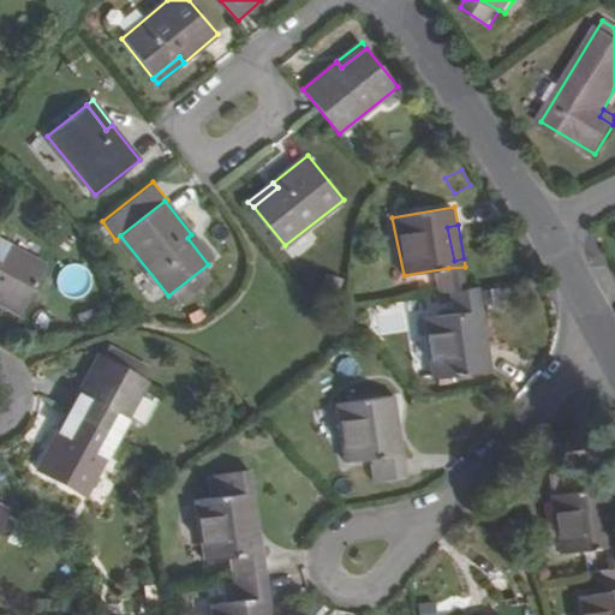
[(191,234),(187,238),(208,264),(213,260),(191,234)]
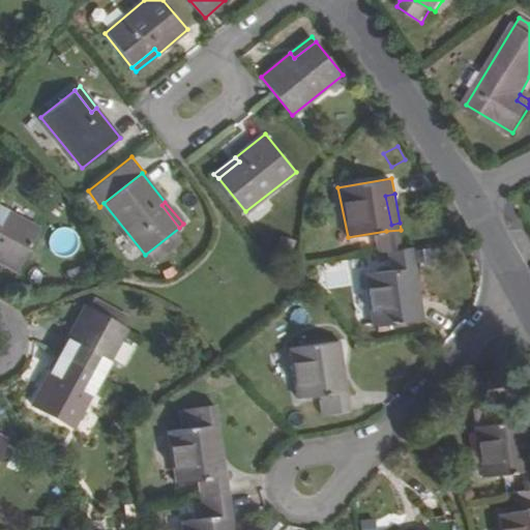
[(0,208),(0,263),(15,270),(38,230),(0,208)]
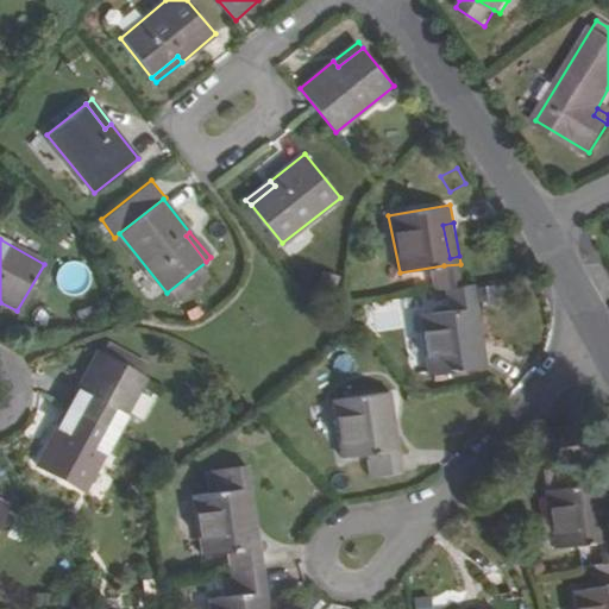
[(460,264),(444,265),(447,288),(464,286),(460,264)]
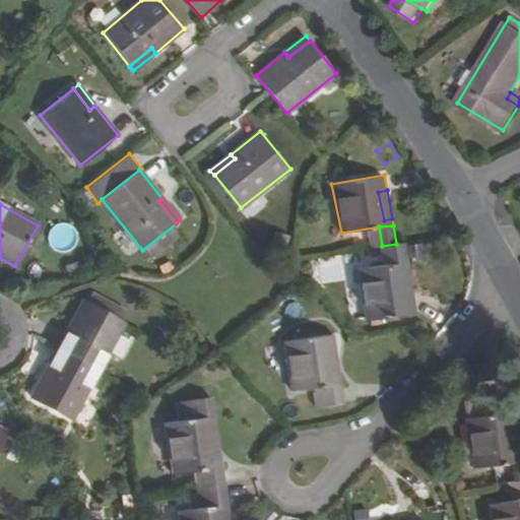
[(367,321),(418,313),(415,296),(407,297),(403,269),(410,267),(407,242),(396,244),(382,246),(386,265),(358,270),(367,321)]
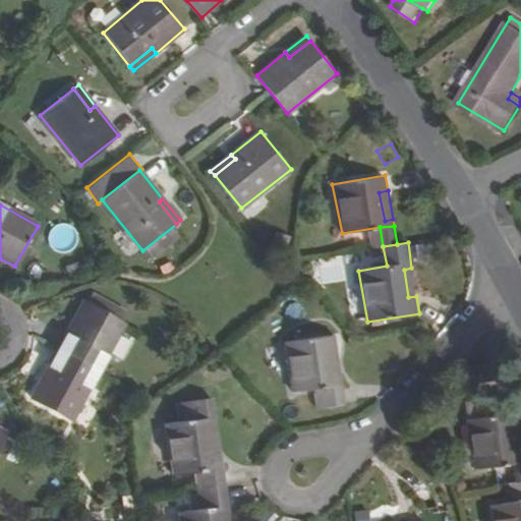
[(411,268),(404,270),(408,297),(416,296),(411,268)]
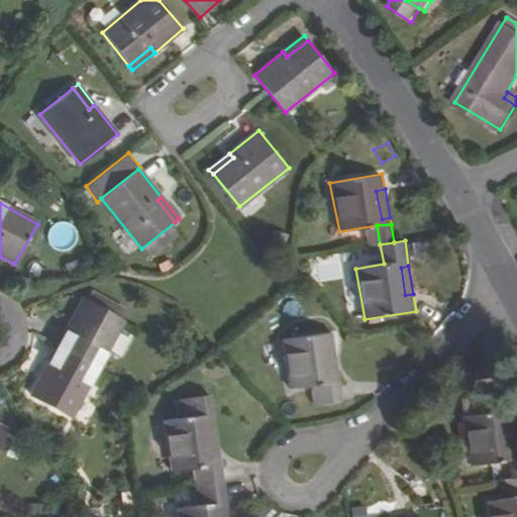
[(67,331),(58,347),(99,370),(124,322),(122,321),(128,309),(98,293),(92,304),(84,299),(73,320),(80,324),(74,335),(67,331)]
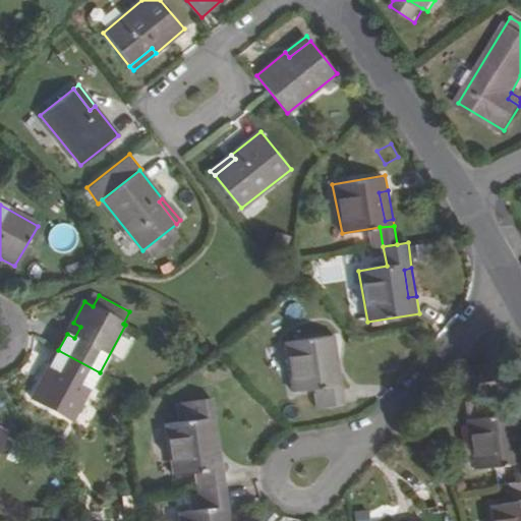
[(80,327),(73,323),(67,334),(74,338),(80,327)]
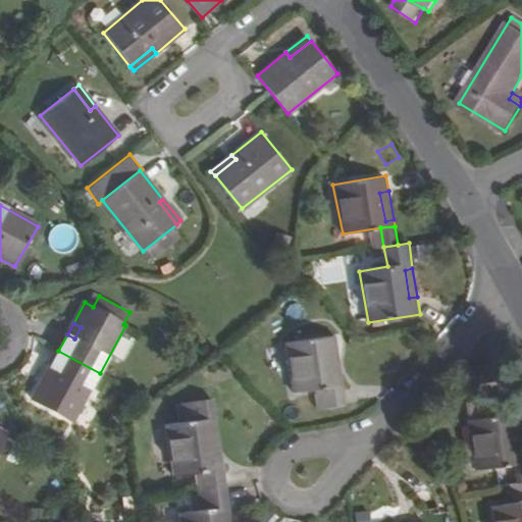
[(336,333),(329,334),(338,385),(346,384),(336,333)]
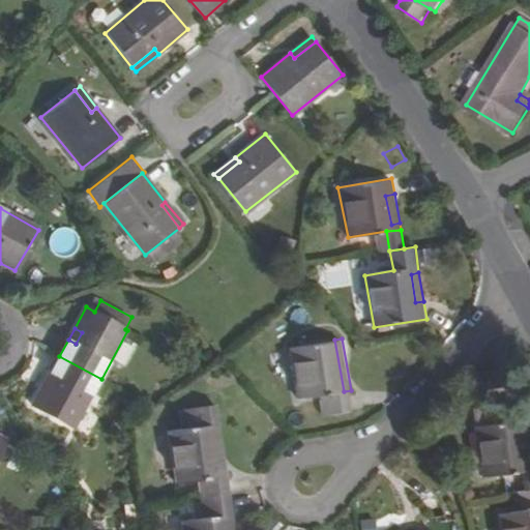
[(327,414),(354,410),(351,390),(344,391),(334,340),(289,348),(298,400),(322,395),(327,414)]
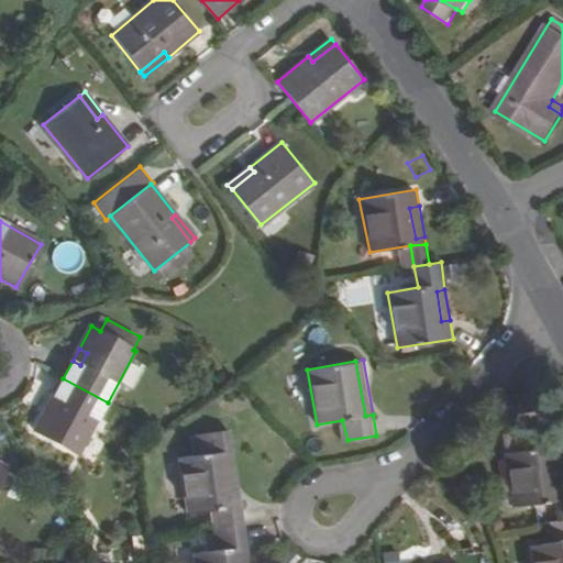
[(46,408),(35,429),(79,453),(108,403),(63,378),(54,396),(61,399),(54,412),(46,408)]
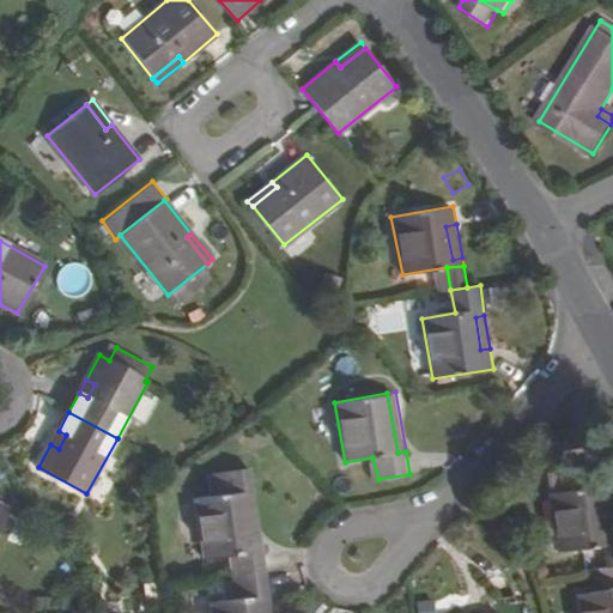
[(66,435),(59,431),(50,444),(59,449),(66,435)]
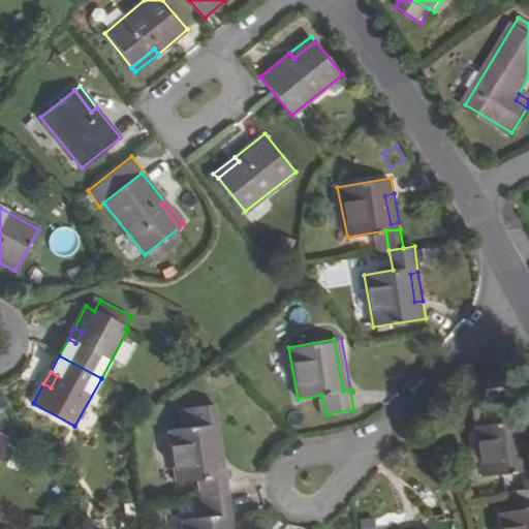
[(471,407),(474,425),(527,416),(524,399),(471,407)]
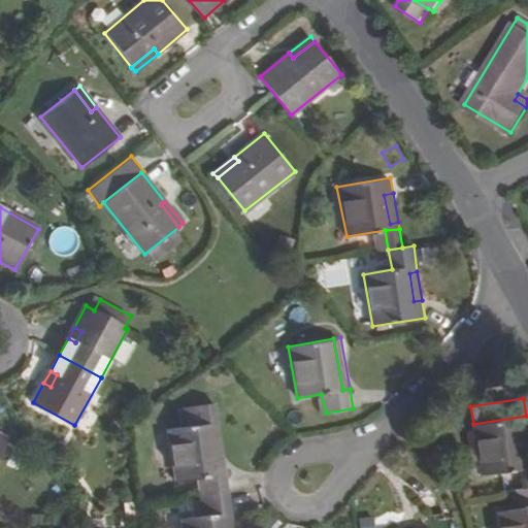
[(472,425),(481,475),(520,469),(527,467),(527,461),(526,462),(521,432),(527,430),(527,427),(526,416),(473,424),(472,425)]
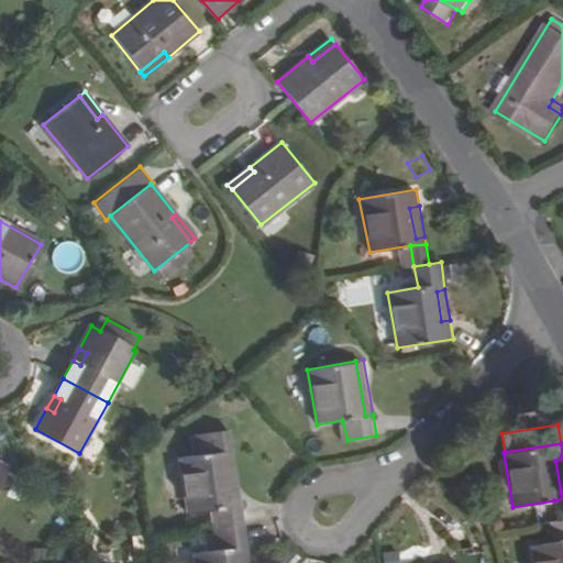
[(234,450),(224,451),(234,505),(243,504),(234,450)]
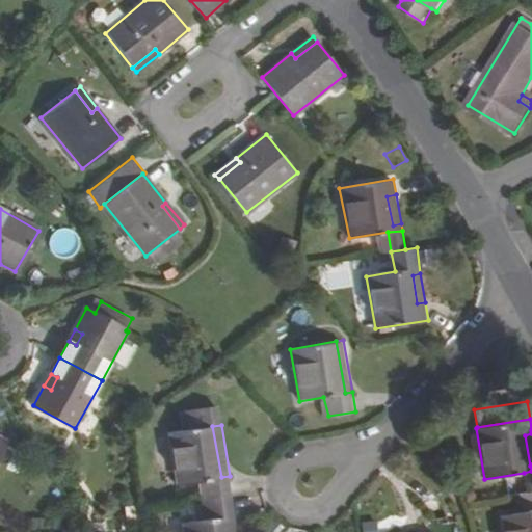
[(176,485),(200,481),(204,501),(206,520),(181,524),(182,531),(230,531),(228,515),(236,513),(233,496),(230,476),(221,477),(212,426),(167,432),(176,485)]
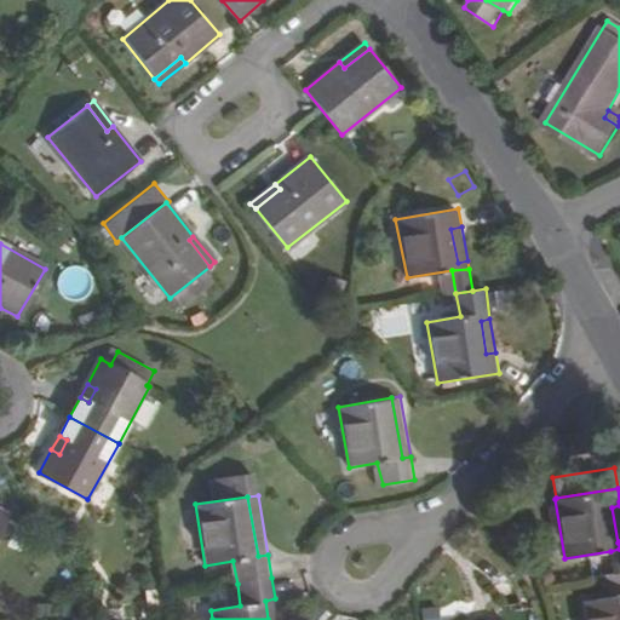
[(586,619),(619,619),(619,596),(584,602),(586,619)]
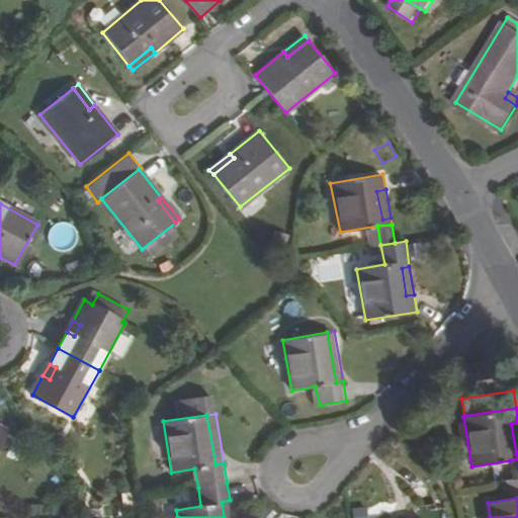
[(232,517),(230,500),(222,502),(224,517),(232,517)]
